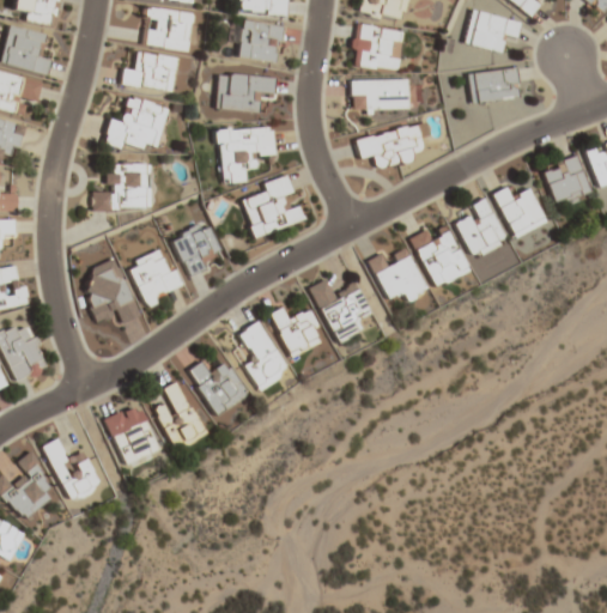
[(16,0),(14,13),(28,14),(28,22),(58,24),(60,0),(16,0)]
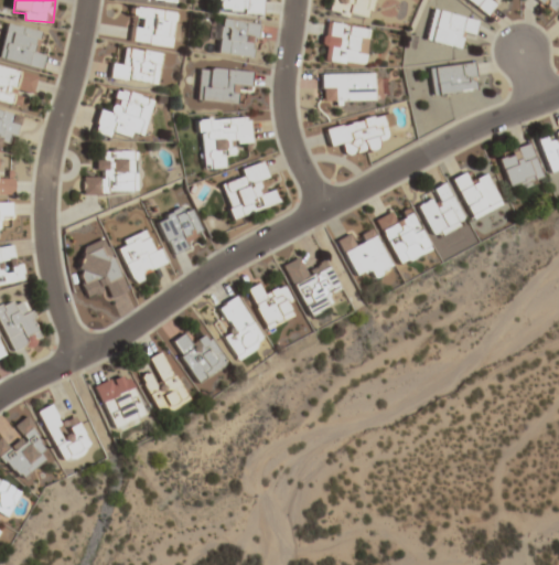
[(218,0),(218,13),(265,13),(265,0),(218,0)]
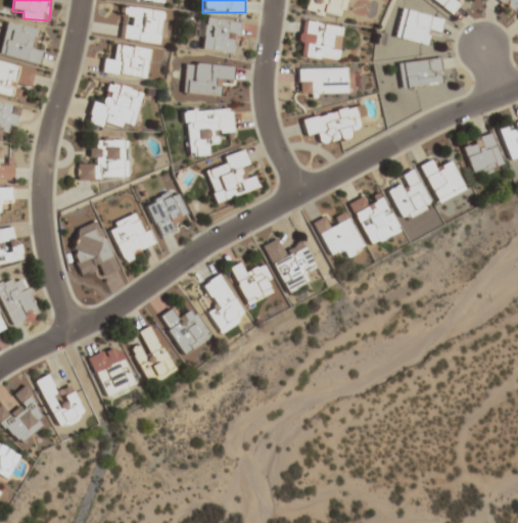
[(310,0),(308,10),(345,19),(349,0),(310,0)]
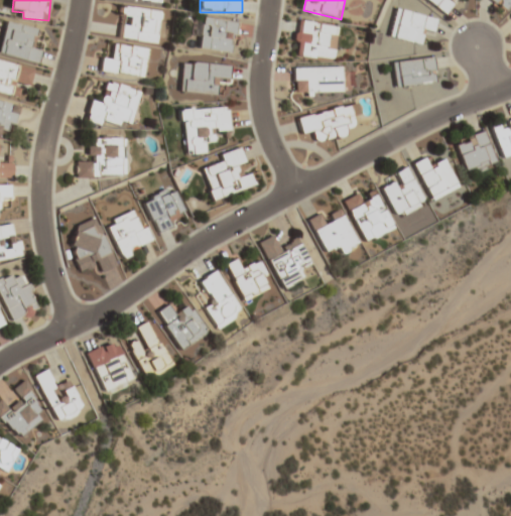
[(458,5),(454,0),(428,0),(442,17),(458,5)]
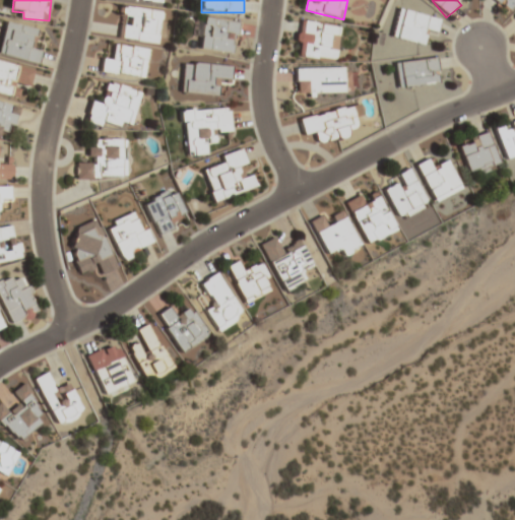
[(514,0),(496,0),(511,13),(514,9),(514,0)]
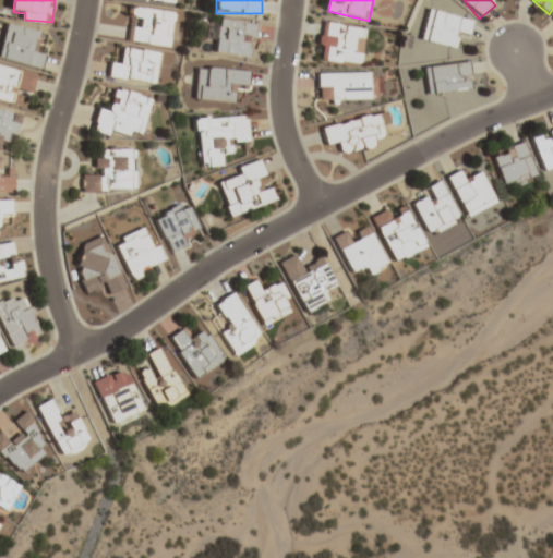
[(134,19),(132,40),(172,47),(177,12),(135,7),(133,19),(134,19)]
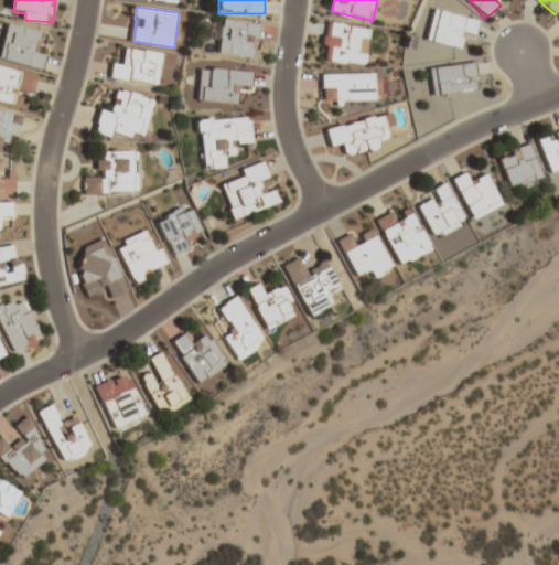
[(430,41),(462,50),(466,33),(477,36),(481,22),(439,11),(430,41)]
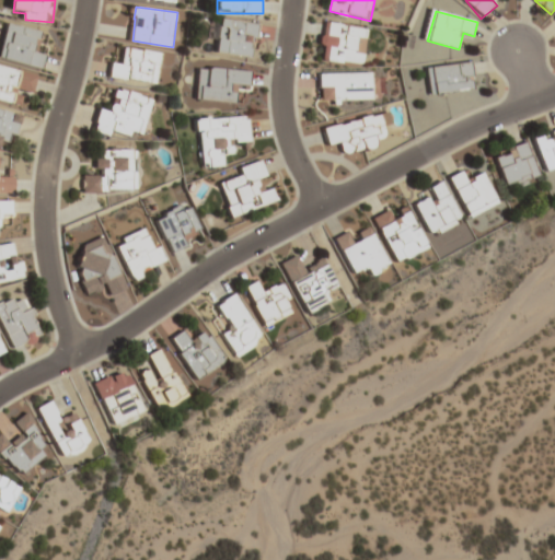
[(261,24),(224,20),(220,53),(256,57),(261,24)]
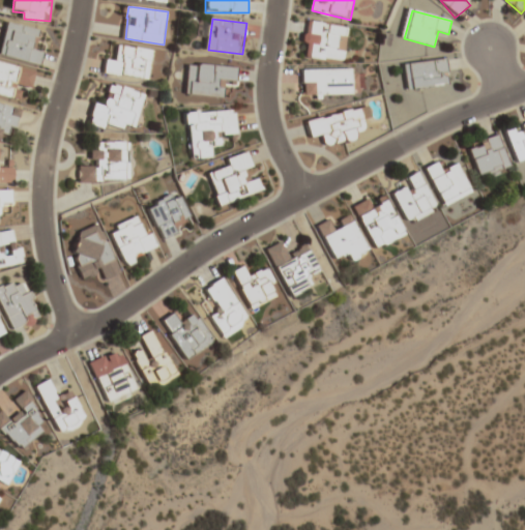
[(349,25),(308,22),(304,57),(346,60),(349,25)]
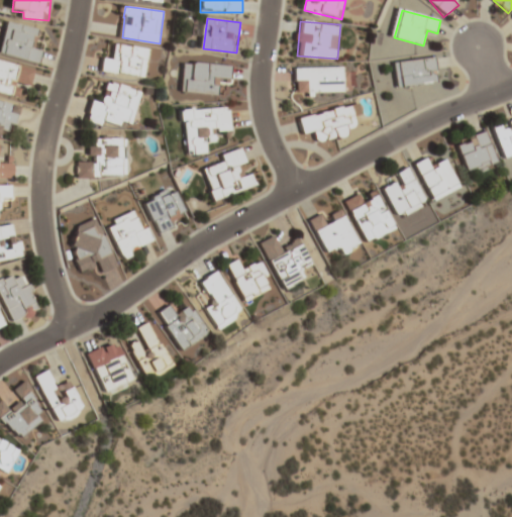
[(39,29),(9,22),(2,54),(40,63),(43,50),(35,49),(39,29)]
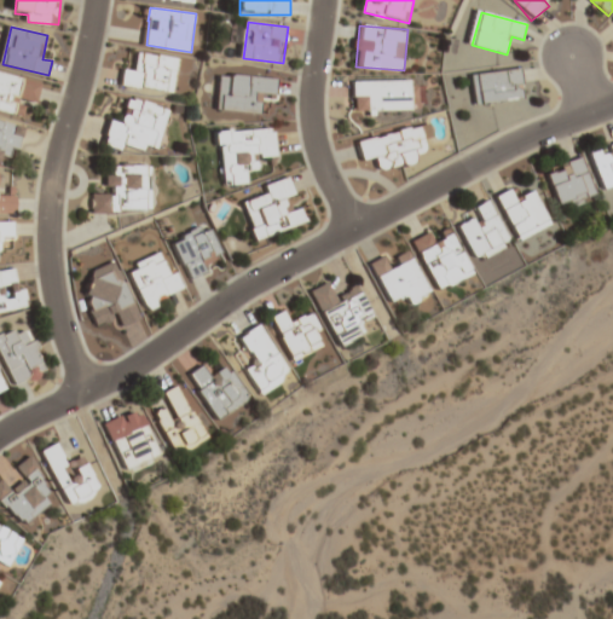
[(126,69),(123,86),(177,93),(181,59),(140,52),(138,70),(126,69)]
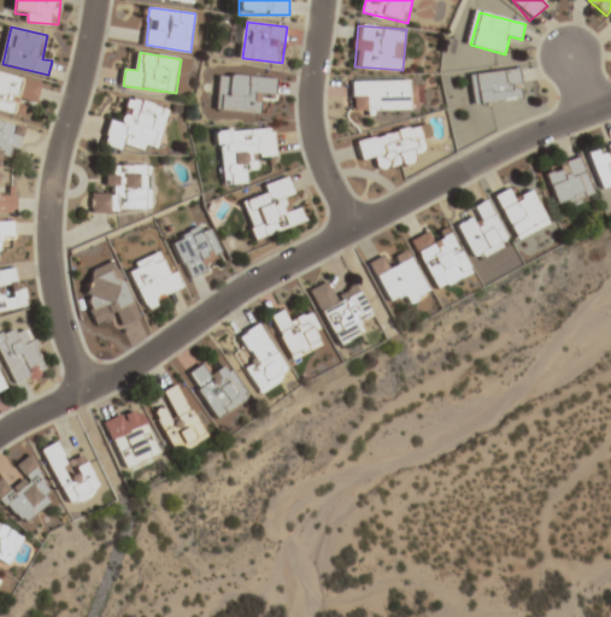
[(477,106),(527,98),(522,69),(473,76),(477,106)]
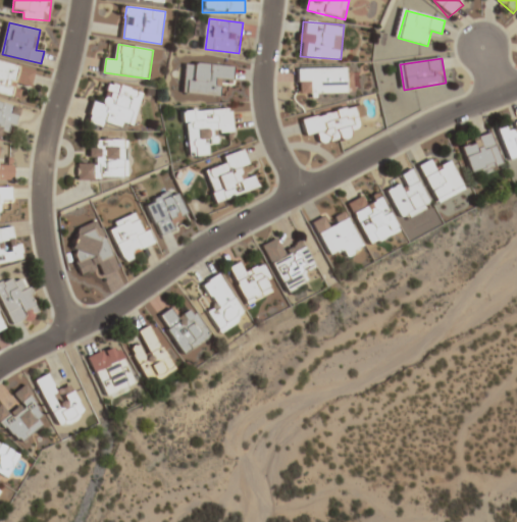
[(38,70),(0,60),(0,93),(18,98),(21,87),(34,90),(38,70)]
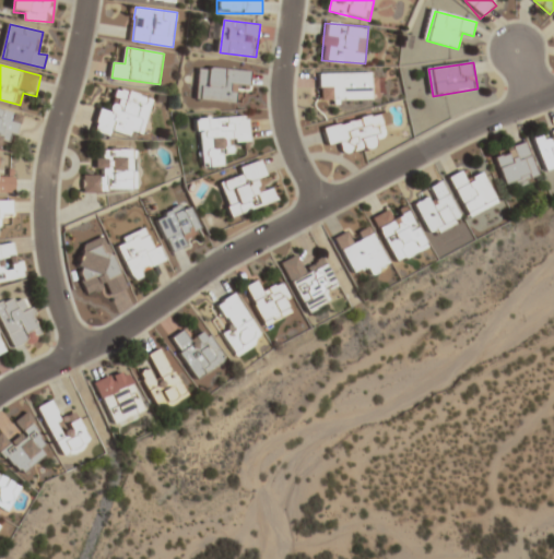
[(239,103),(240,87),(251,88),(252,71),(202,67),(199,99),(239,103)]
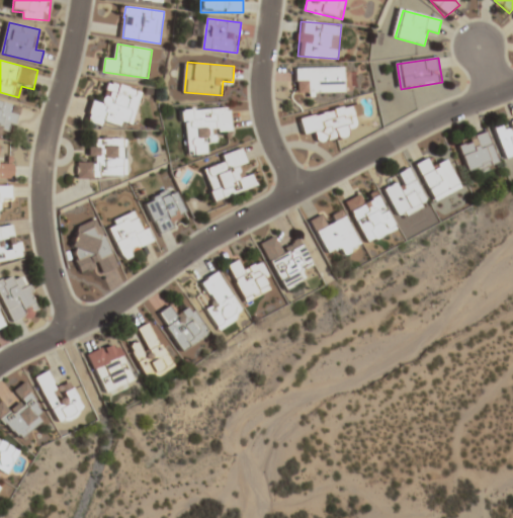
[(297,93),(353,93),(353,68),(297,68),(297,93)]
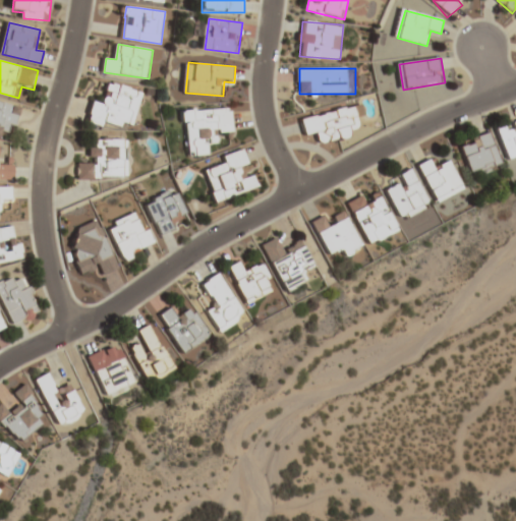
[(144,91),(110,82),(105,104),(94,102),(90,120),(134,131),(144,91)]
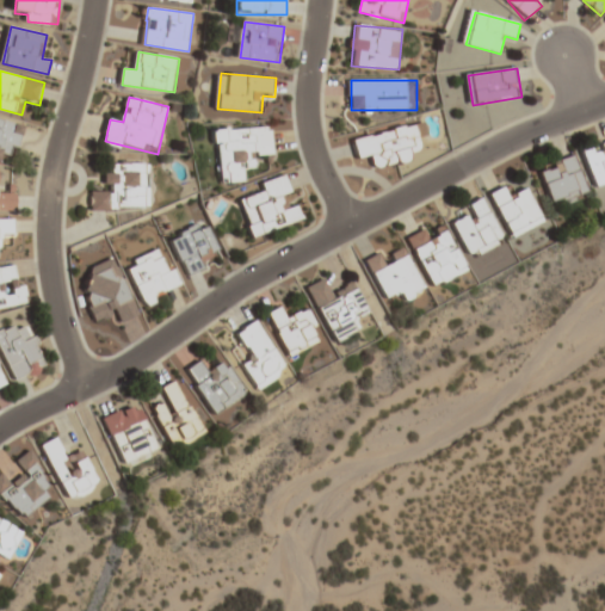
[(23,125),(0,119),(0,155),(14,159),(23,125)]
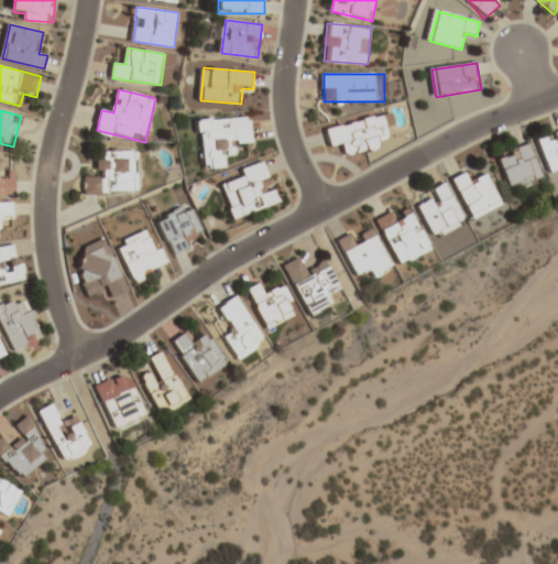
[(253,115),(200,120),(206,171),(230,169),(229,156),(237,155),(236,145),(256,143),(253,115)]
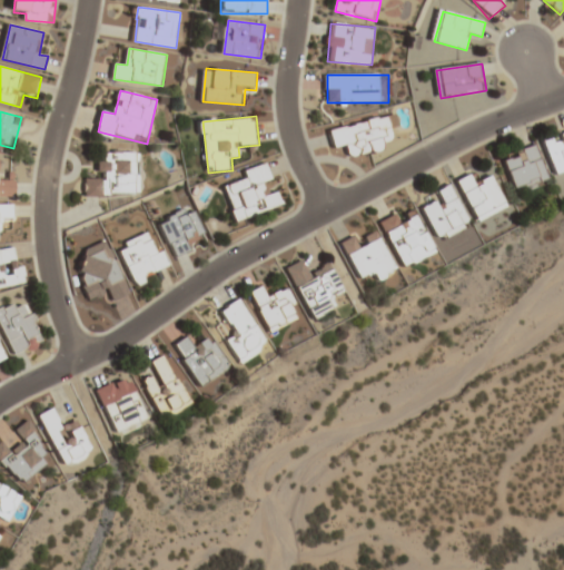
[(350,158),(386,150),(384,140),(395,138),(391,116),(332,129),(336,150),(348,147),(350,158)]
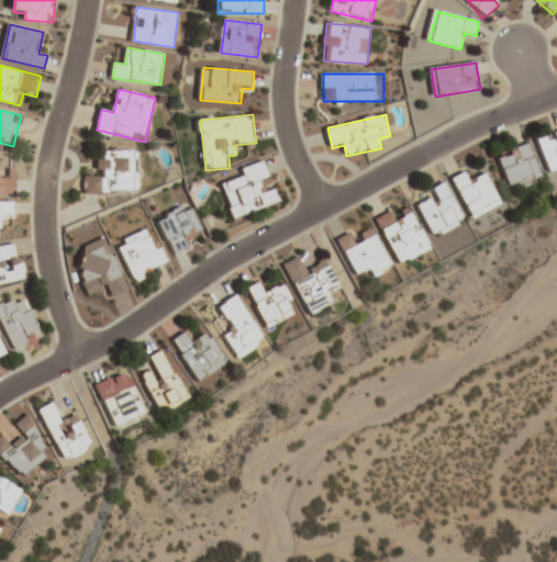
[(556,130),(536,138),(549,172),(556,169),(556,130)]
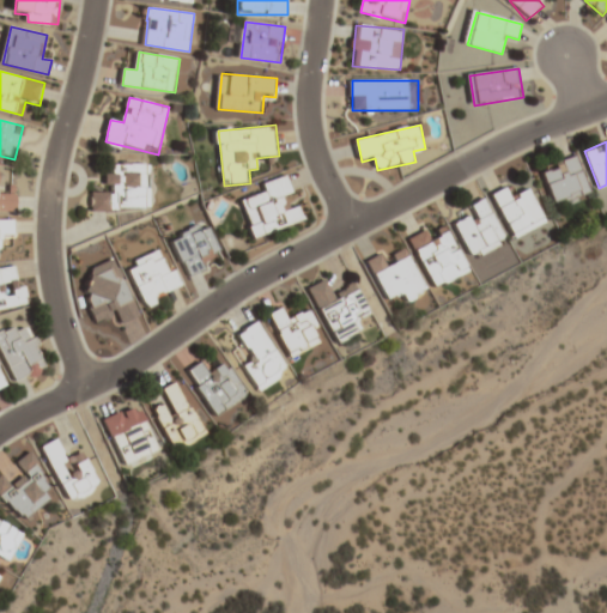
[(593,192),(578,156),(544,170),(558,206),(593,192)]
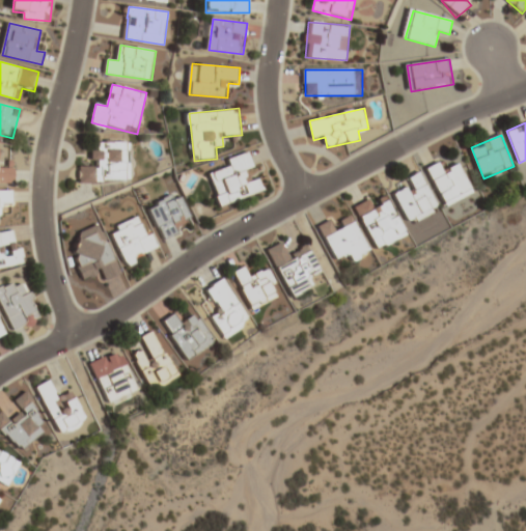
[(132,142),(100,142),(100,150),(92,150),(92,165),(81,165),(81,183),(132,183),(132,142)]
